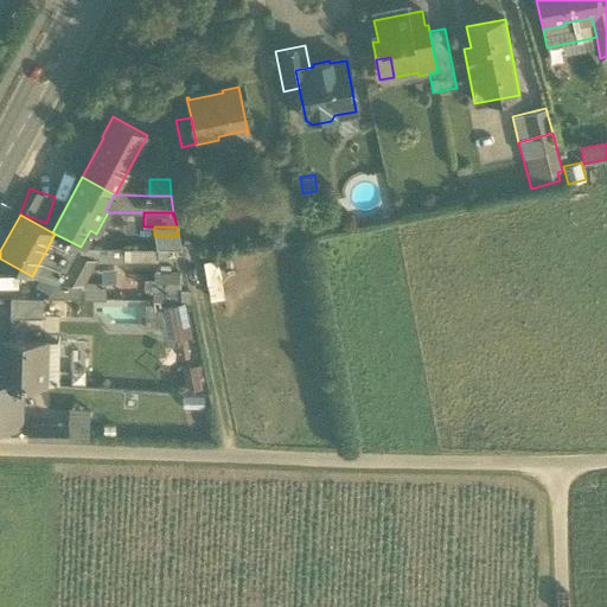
[(66,261),(71,263),(81,247),(64,238),(55,234),(46,250),(66,261)]
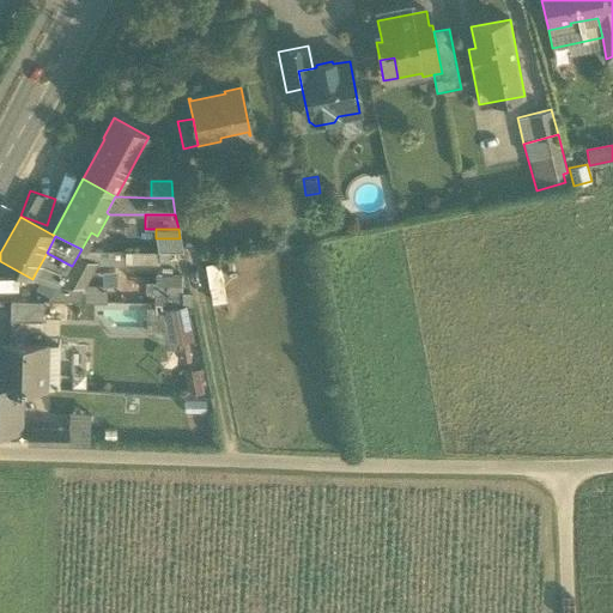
[(150,252),(182,253),(180,238),(156,238),(149,240),(150,252)]
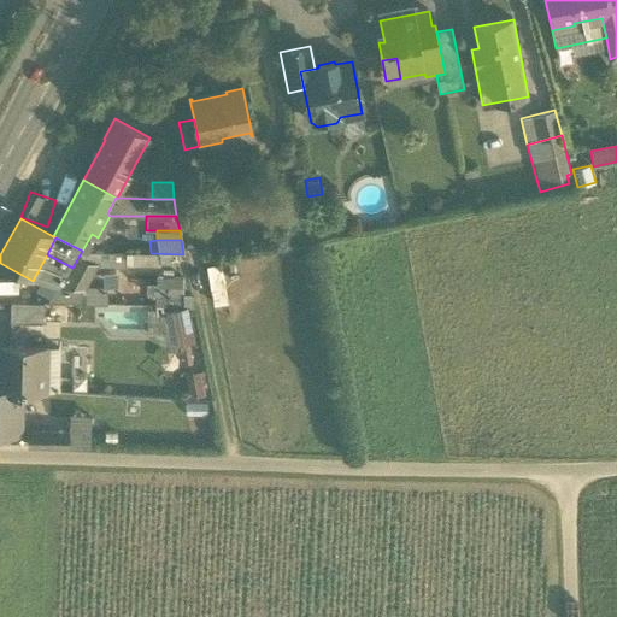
[(109,252),(82,251),(72,268),(97,269),(109,269),(109,266),(109,252)]
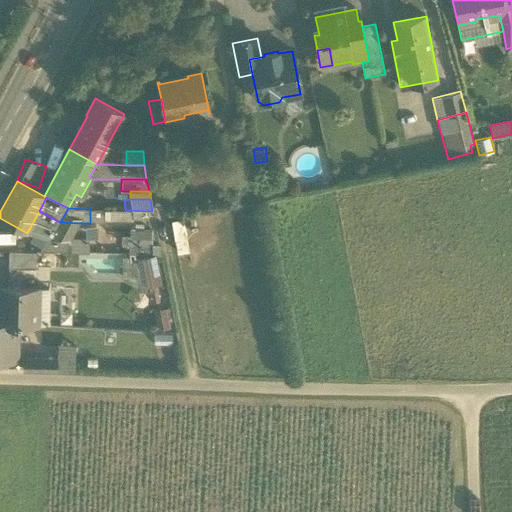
[(90,209),(90,221),(104,222),(104,210),(90,209)]
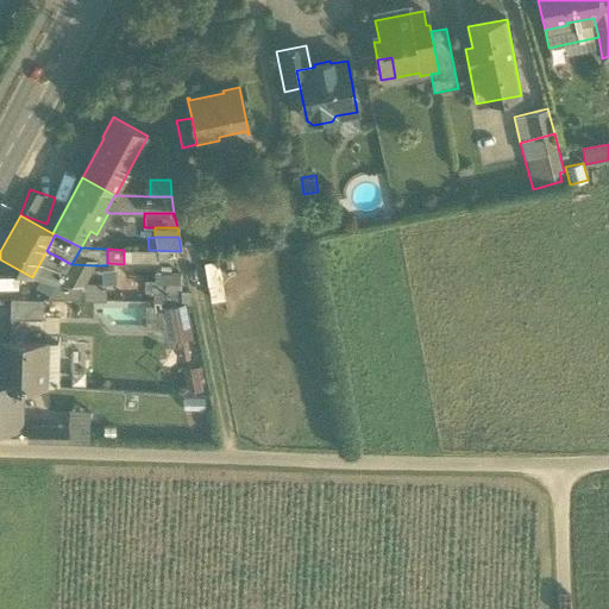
[(55,284),(67,262),(46,251),(35,272),(41,276),(55,284)]
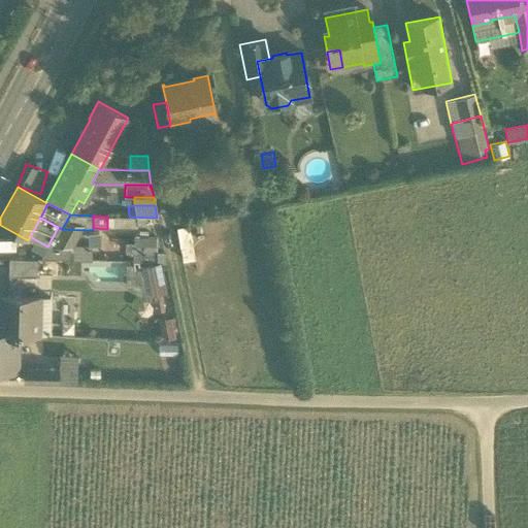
[(188,225),(177,227),(184,255),(193,253),(188,225)]
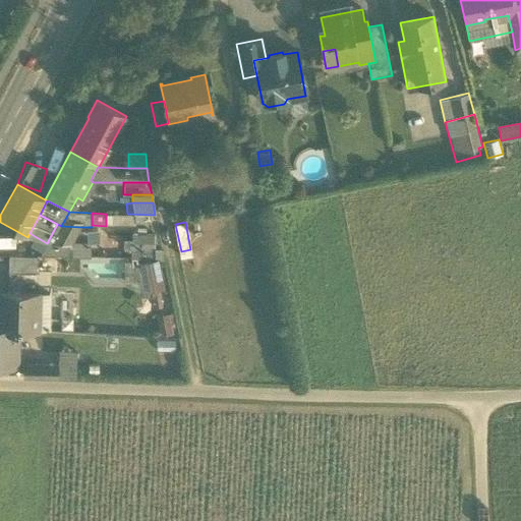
[(47,243),(72,244),(73,242),(81,227),(61,226),(57,224),(47,243)]
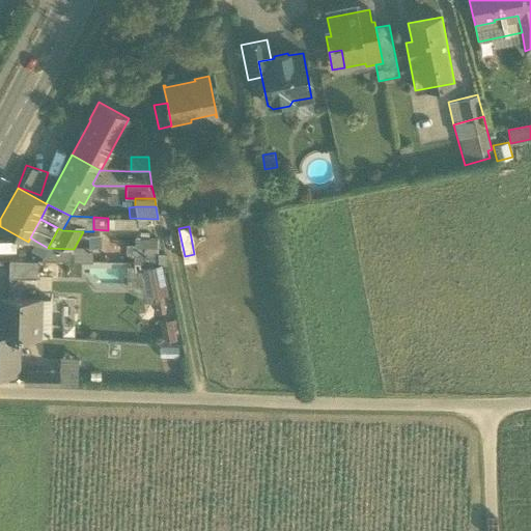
[(135,238),(135,244),(135,254),(135,263),(157,263),(157,253),(158,239),(135,238)]
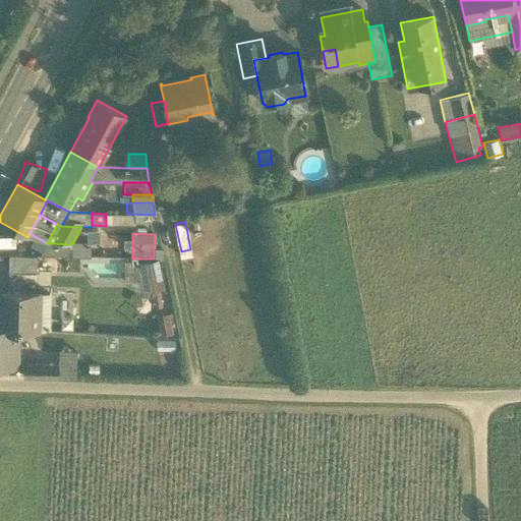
[(47,243),(35,236),(30,246),(42,252),(47,243)]
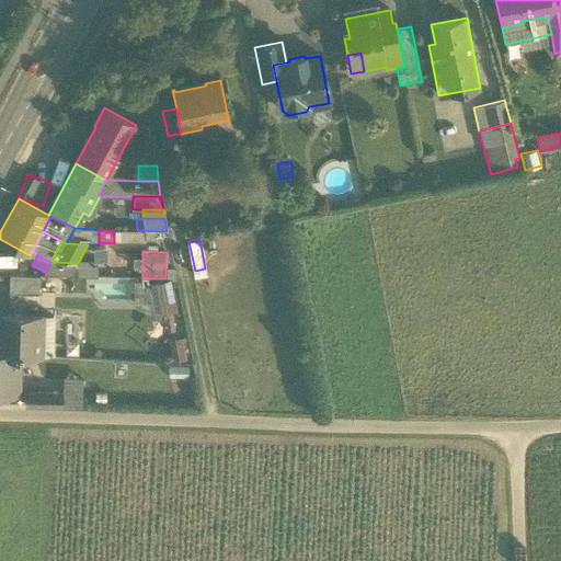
[(134,268),(142,268),(142,258),(134,258),(134,268)]
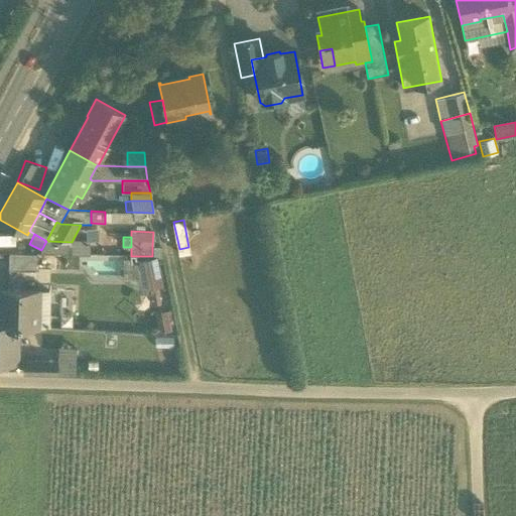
[(90,240),(73,240),(72,242),(72,254),(90,255),(90,240)]
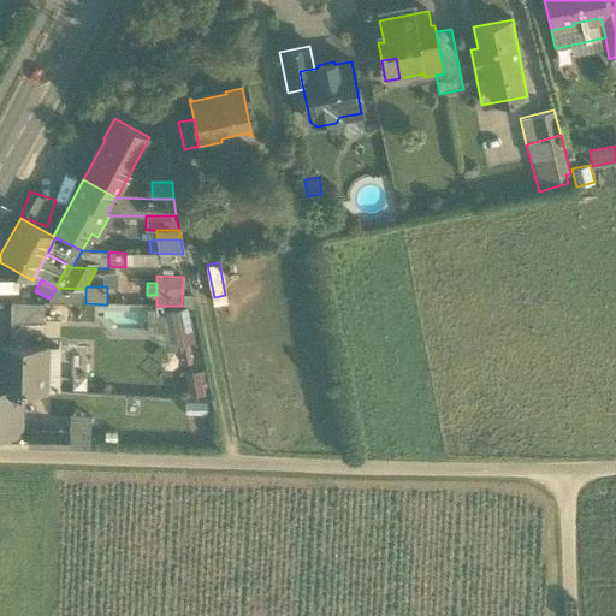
[(55,288),(49,298),(47,302),(86,303),(86,289),(55,288)]
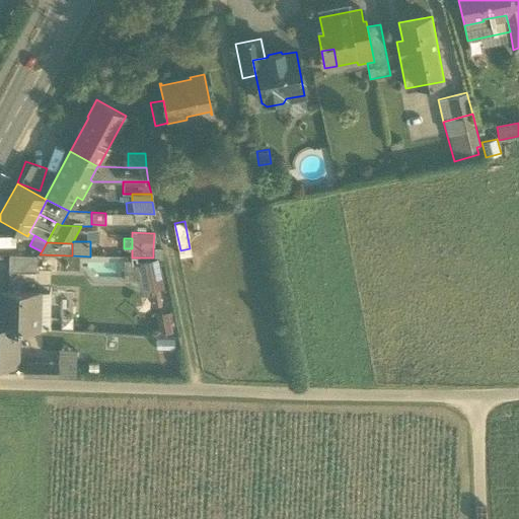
[(161,247),(153,247),(153,257),(158,258),(163,258),(161,247)]
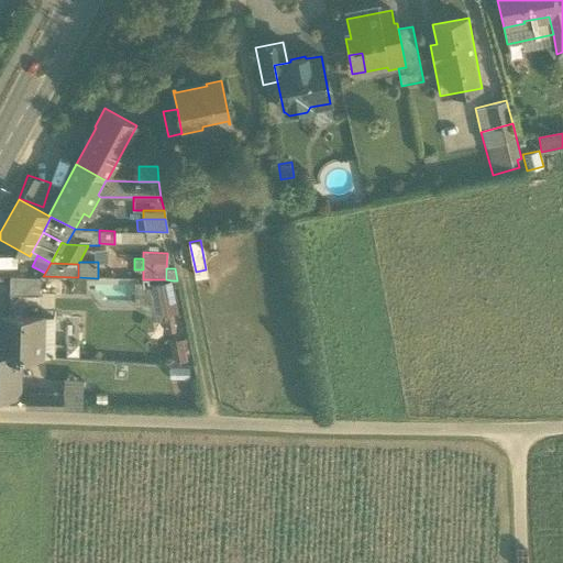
[(9,295),(39,295),(39,276),(10,276),(9,295)]
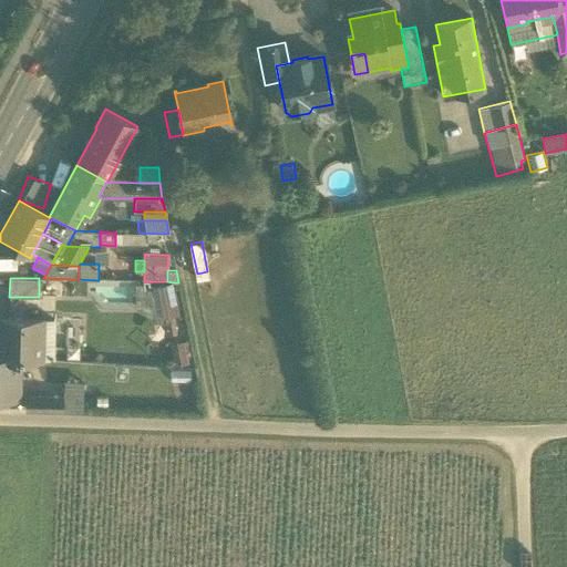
[(135,279),(105,281),(106,308),(136,307),(135,279)]
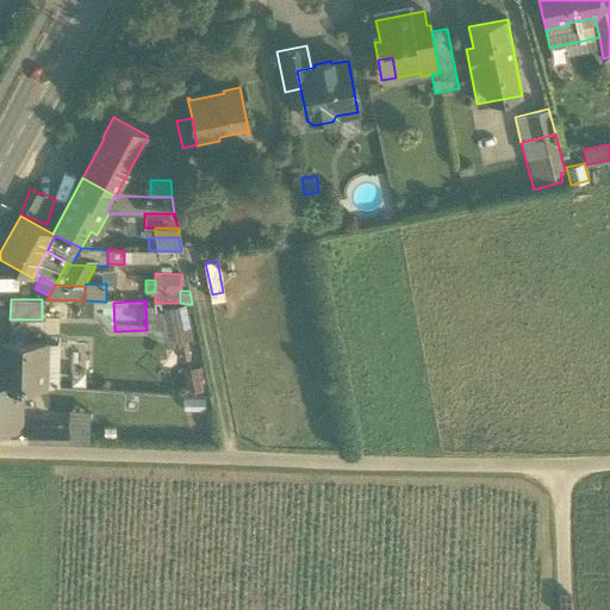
[(162,309),(169,343),(192,340),(186,304),(162,309)]
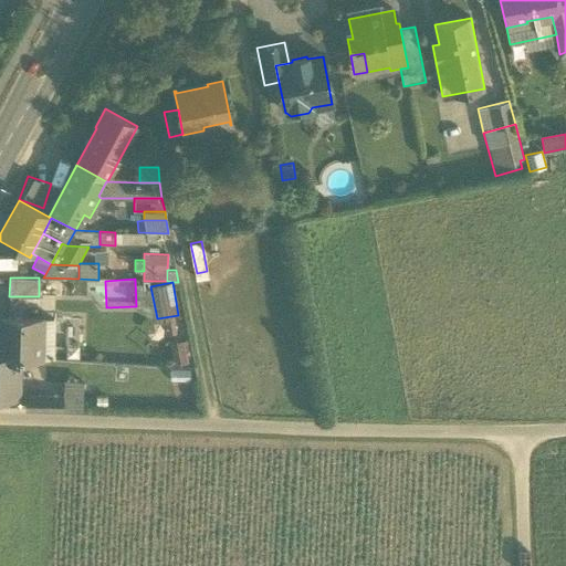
[(0,355),(21,357),(40,358),(41,318),(0,316),(0,355)]
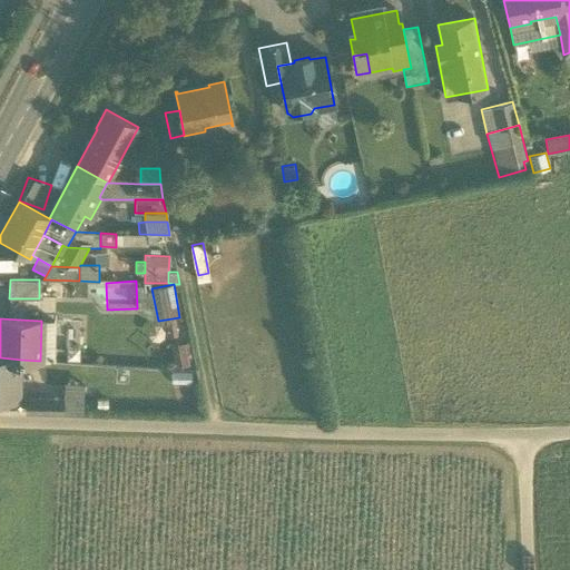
[(53,321),(41,321),(40,361),(52,361),(53,321)]
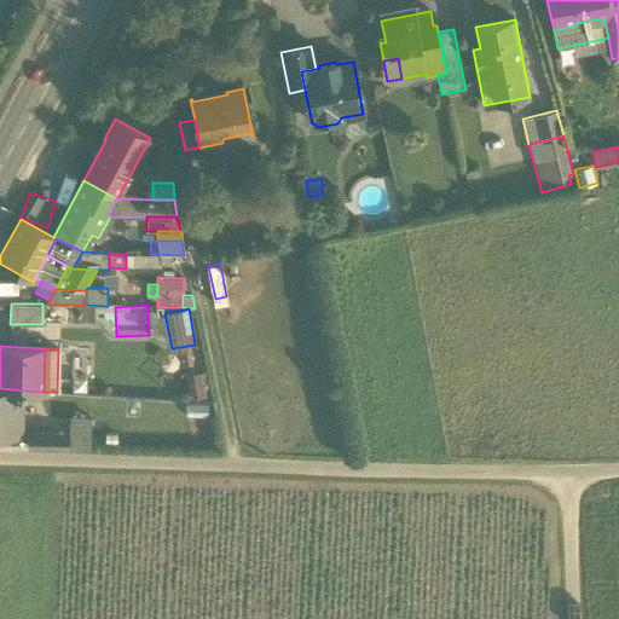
[(186,374),(191,398),(206,395),(201,370),(186,374)]
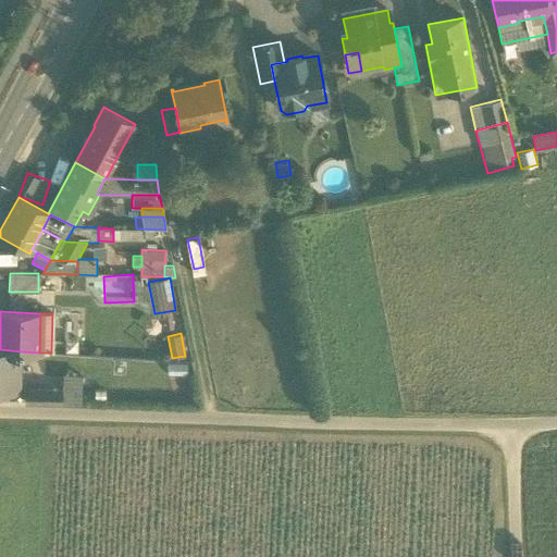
[(20,364),(21,351),(0,349),(0,390),(19,391),(20,364)]
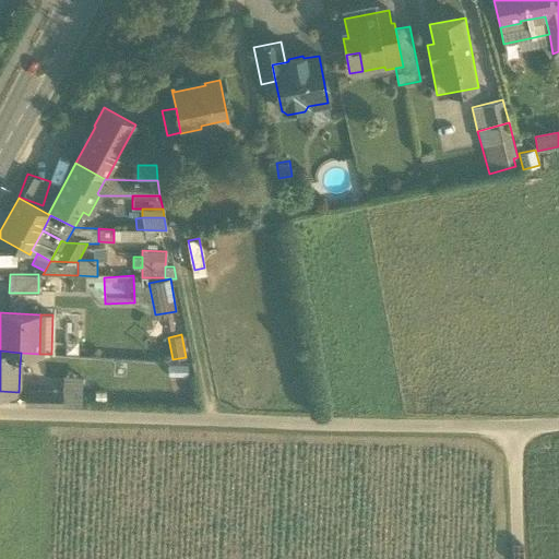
[(63,375),(62,405),(82,406),(83,375),(63,375)]
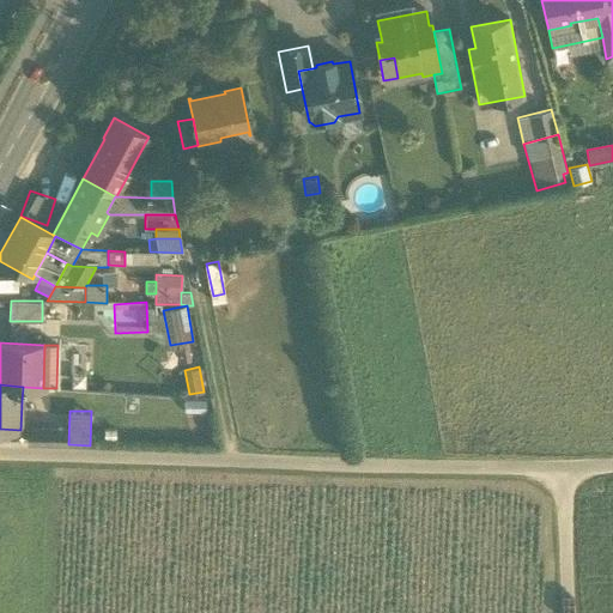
[(30,444),(65,444),(66,428),(30,428),(30,444)]
